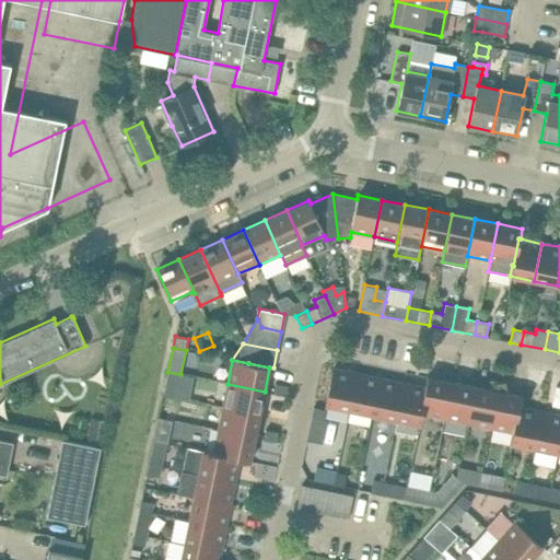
[(349,410),(357,373),(333,368),(325,405),(347,409),(349,410)]
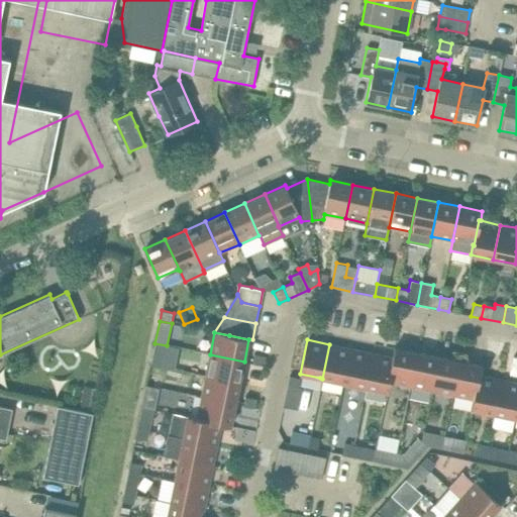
[(163,367),(167,345),(154,343),(150,364),(163,367)]
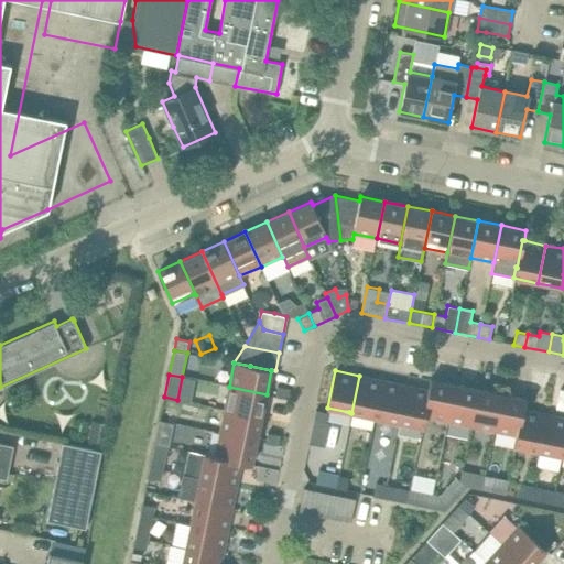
[(375,418),(382,380),(359,376),(351,413),(375,418)]
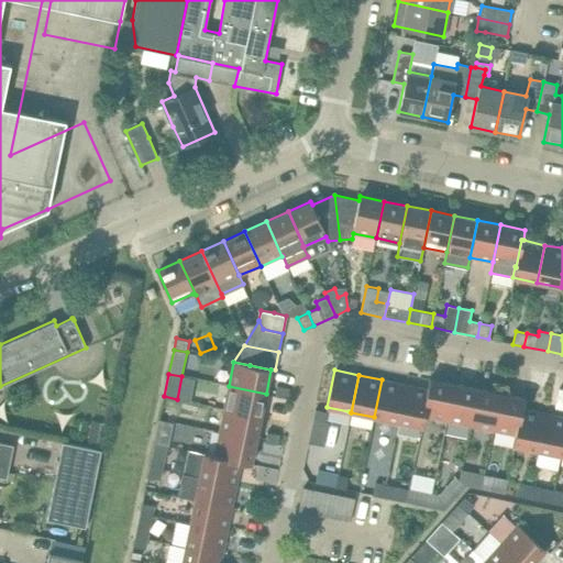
[(446,421),(454,384),(430,378),(428,388),(429,389),(423,416),(424,417),(446,421)]
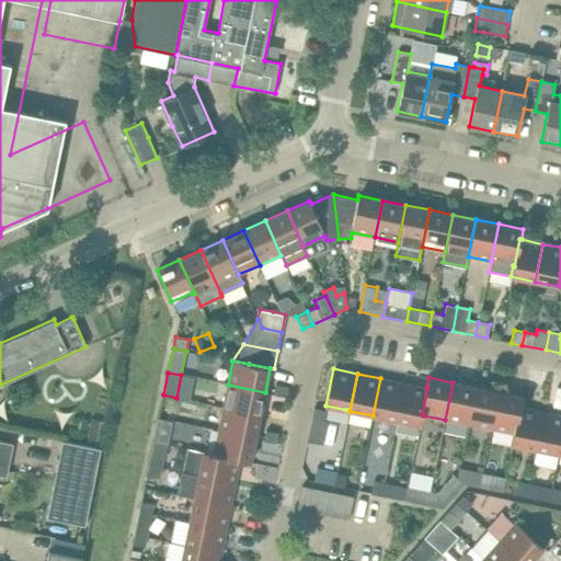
[(396,420),(403,382),(380,378),(373,415),(396,420)]
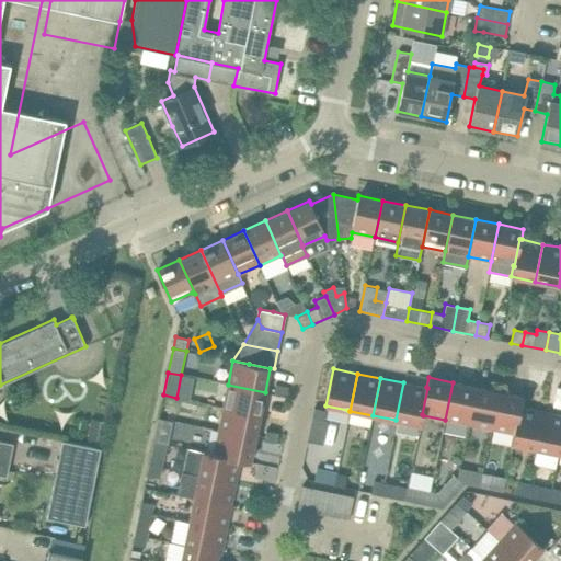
[(427,388),(426,387),(403,382),(396,420),(421,425),(423,415),(422,414),(427,388)]
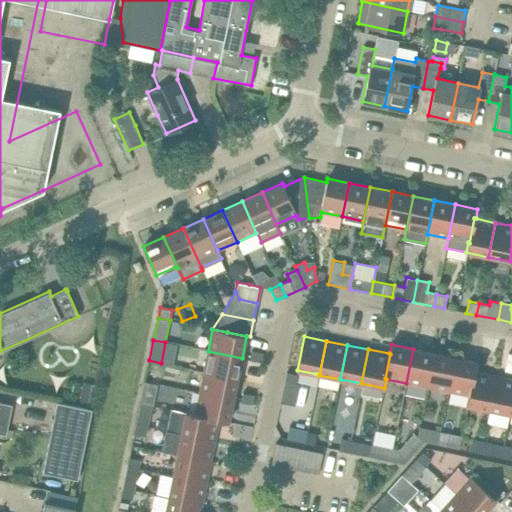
[(427,387),(434,353),(413,349),(406,383),(427,387)]
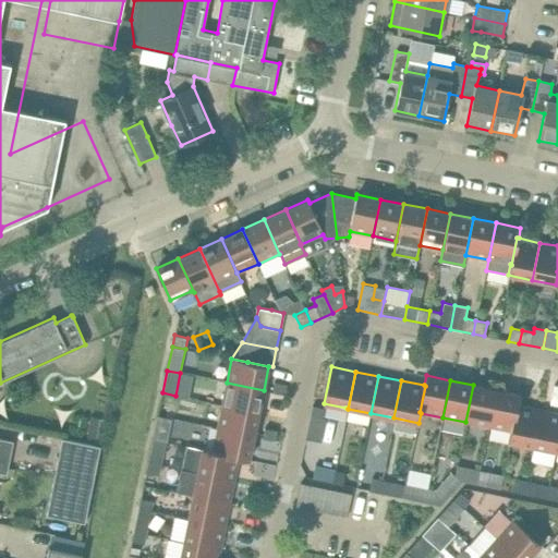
[(287,385),(274,381),(271,392),(284,395),(287,385)]
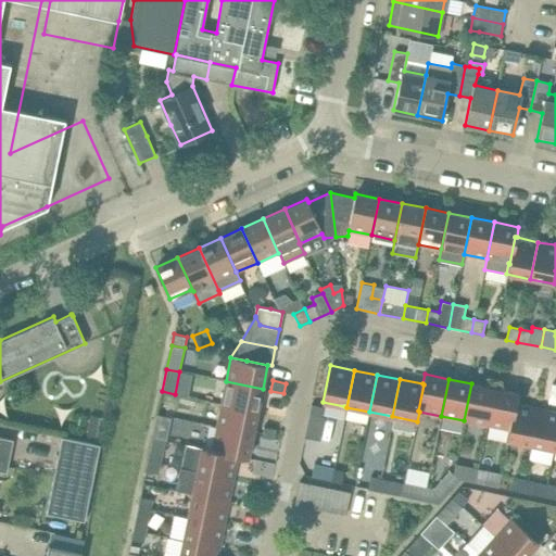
[(257,412),(263,389),(226,381),(220,404),(257,412)]
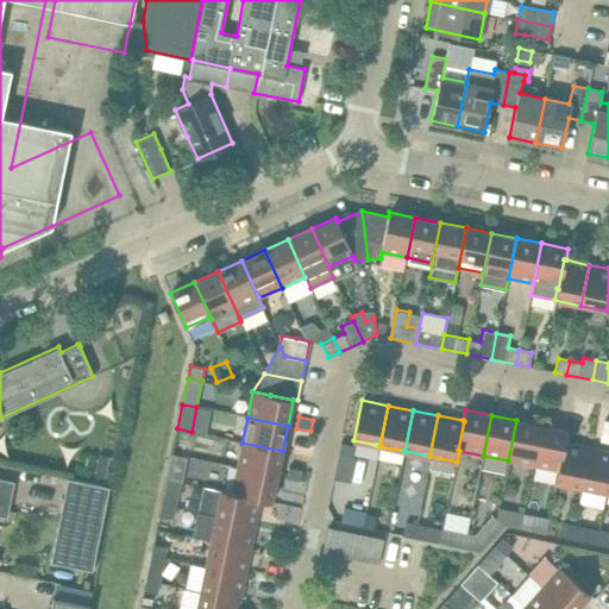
[(533,465),(541,426),(516,420),(508,460),(533,465)]
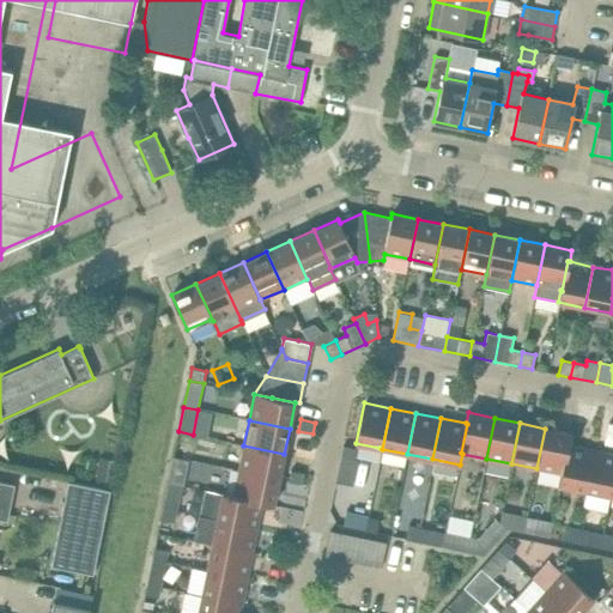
[(572,434),(545,429),(536,468),(560,474),(562,474),(569,444),(570,445),(572,434)]
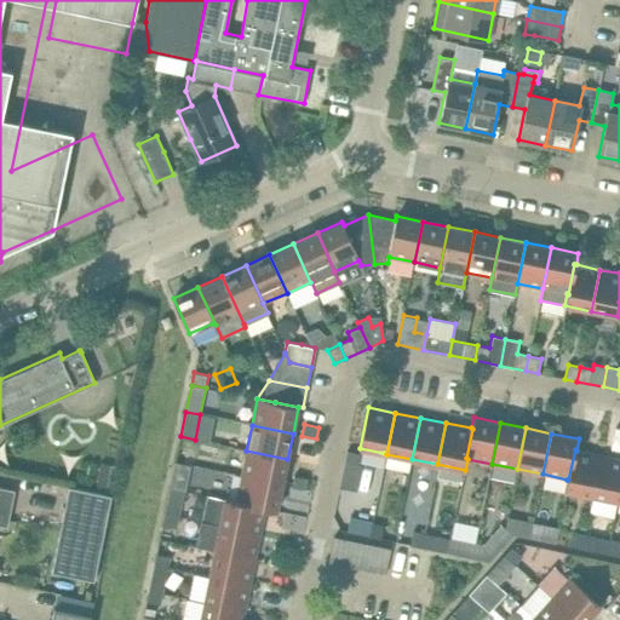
[(592,497),(601,455),(577,451),(575,449),(568,480),(567,480),(564,491),(592,497)]
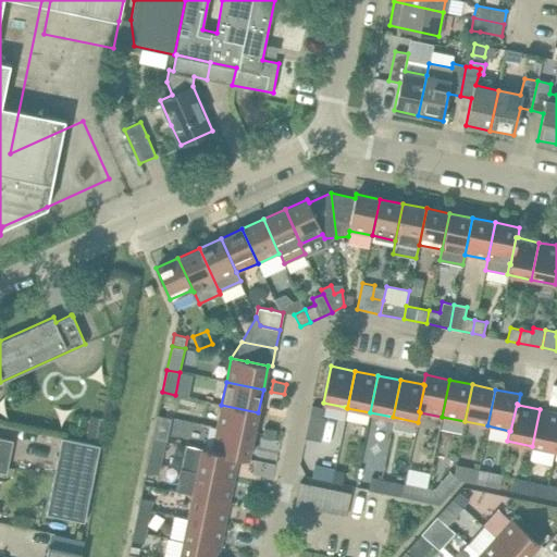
[(254,435),(258,412),(221,405),(217,428),(254,435)]
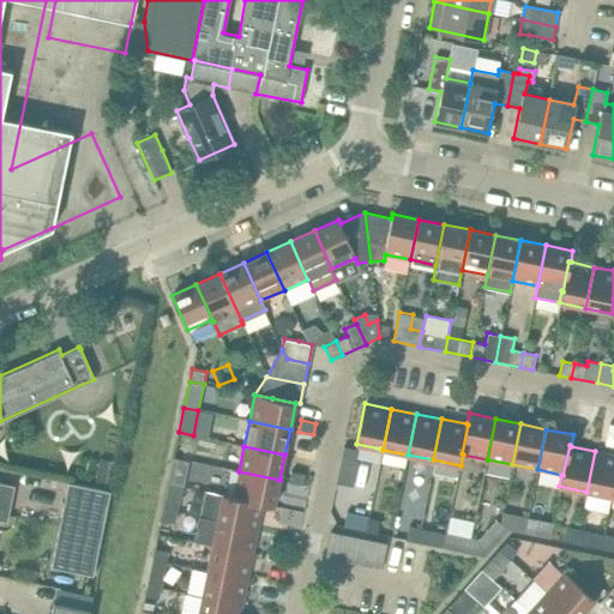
[(344,446),(342,457),(355,459),(357,449),(344,446)]
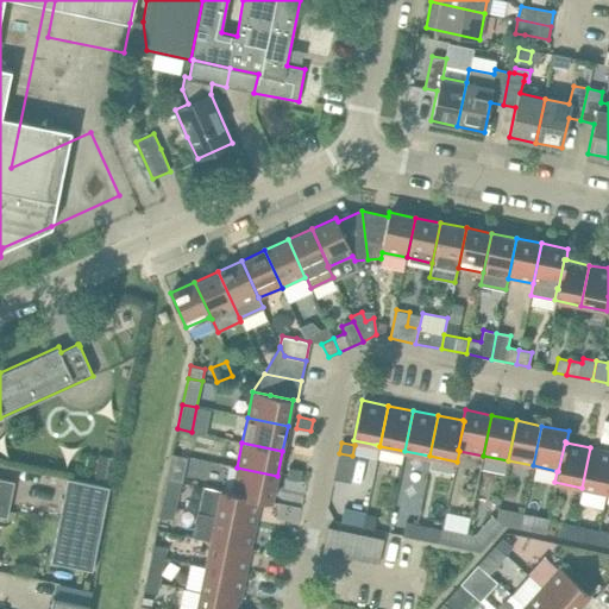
[(607,493),(608,479),(608,451),(590,447),(582,488),(607,493)]
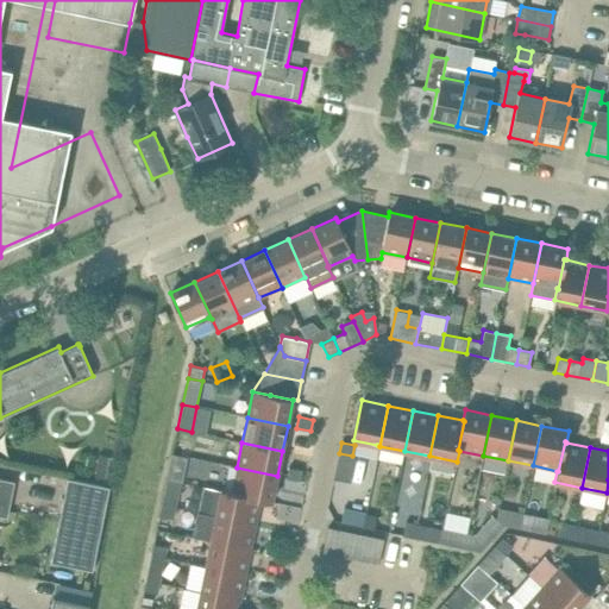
[(187,457),(171,454),(167,479),(182,482),(187,457)]
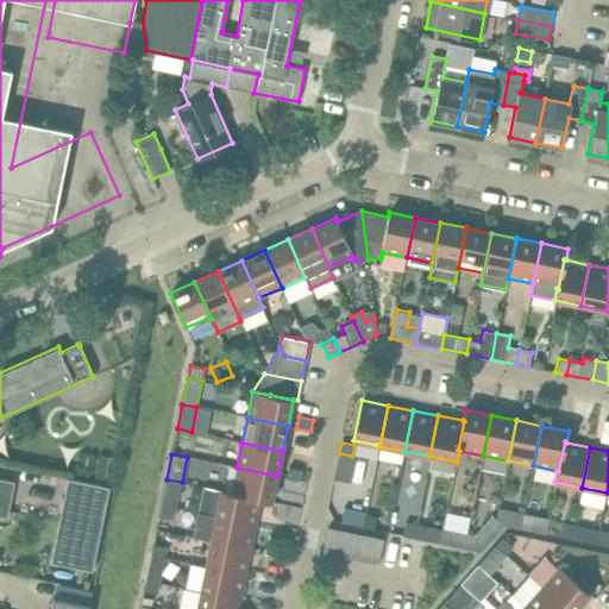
[(271,502),(277,476),(237,468),(232,491),(232,493),(261,498),(261,500),(271,502)]
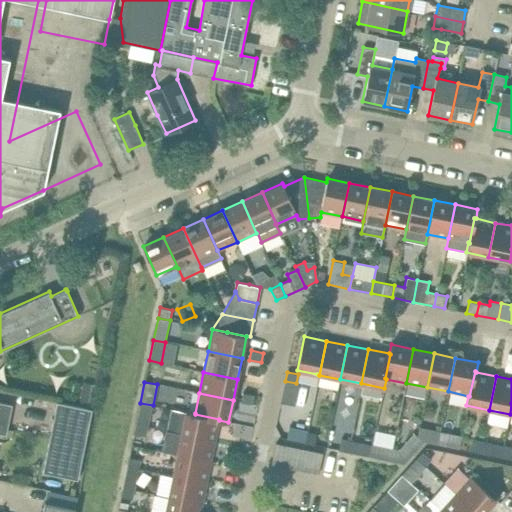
[(254,395),(243,393),(241,402),(252,404),(254,395)]
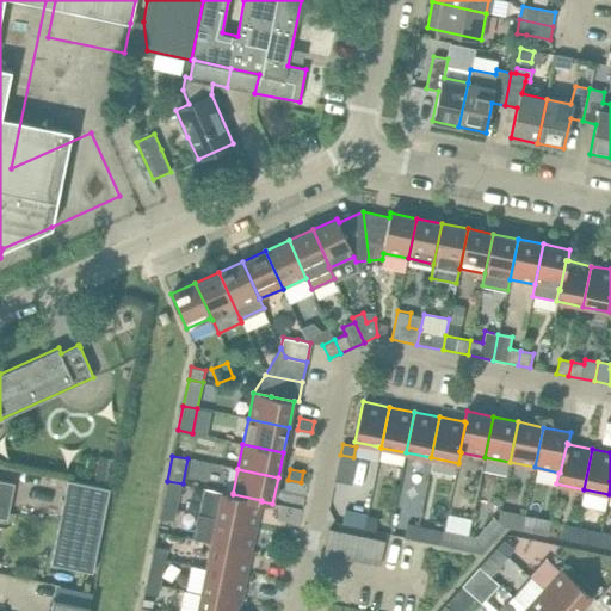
[(0,517),(7,519),(14,483),(0,480),(0,517)]
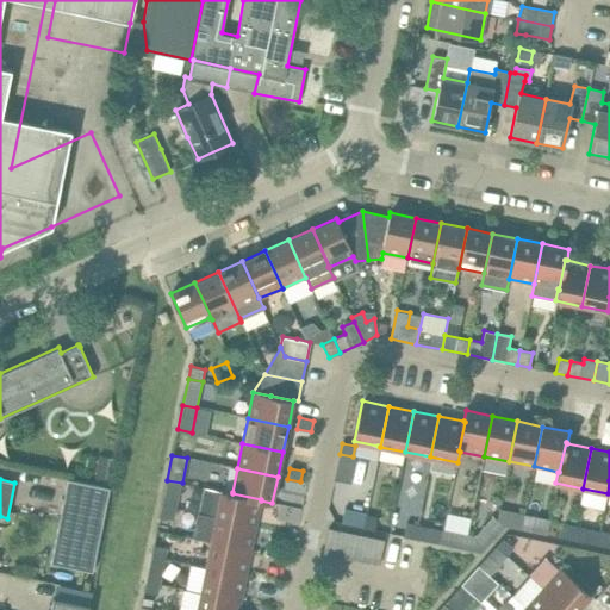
[(92,571),(110,487),(68,479),(50,562),(92,571)]
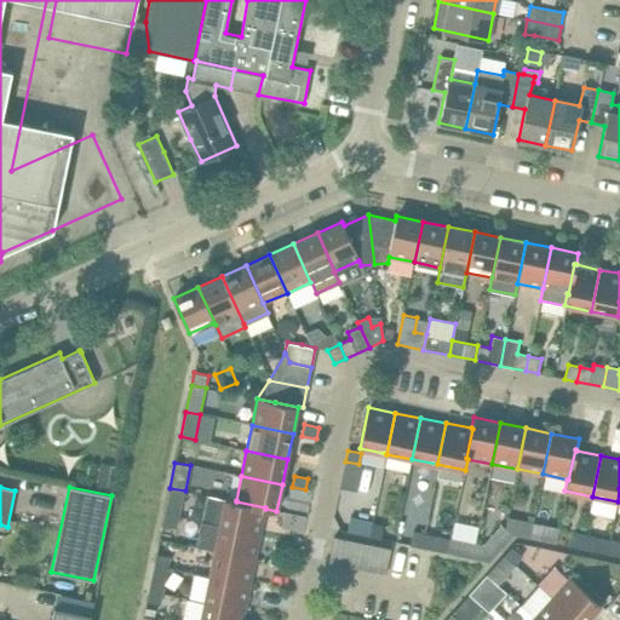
[(260,533),(265,509),(265,507),(236,501),(236,500),(224,498),(219,524),(260,533)]
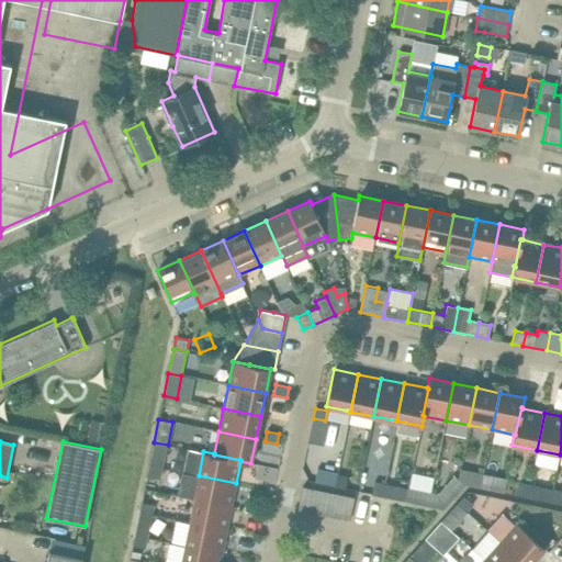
[(164,458),(152,456),(149,465),(161,468),(164,458)]
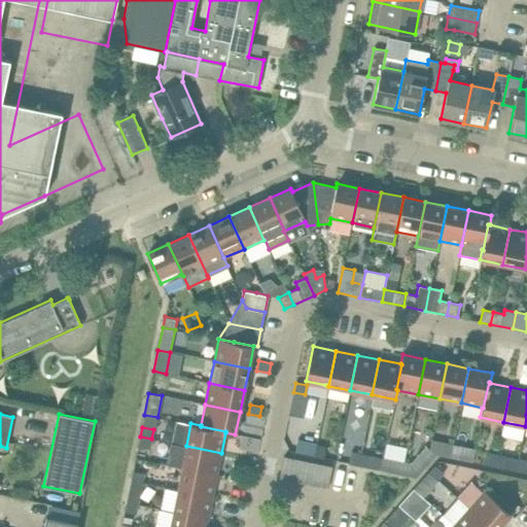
[(149,448),(151,438),(140,436),(138,446),(149,448)]
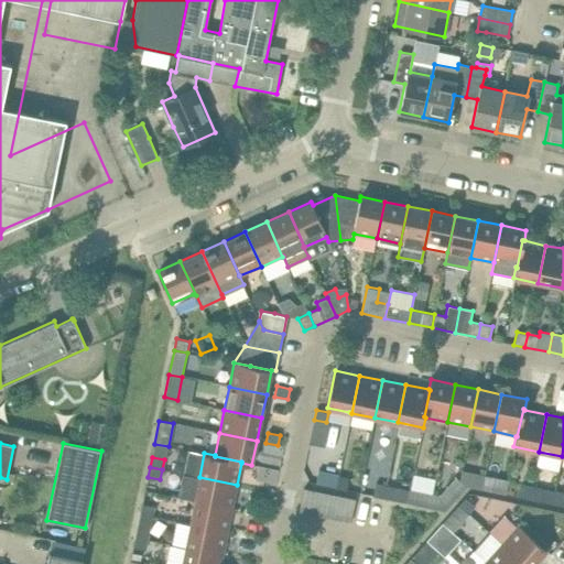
[(336,488),(338,476),(339,474),(318,469),(315,484),(336,488)]
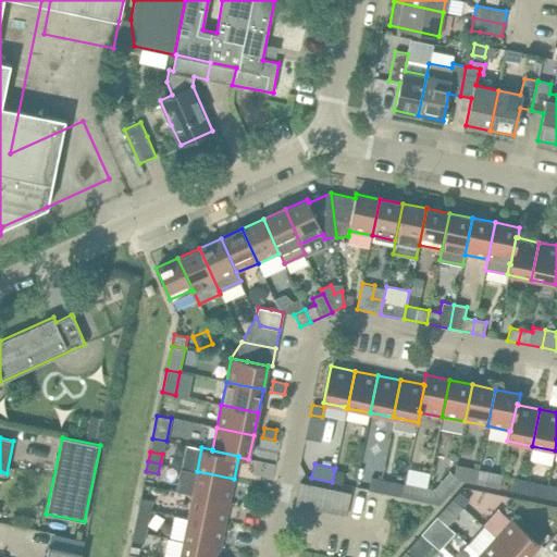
[(475,483),(479,469),(456,465),(454,474),(453,479),(460,480),(475,483)]
